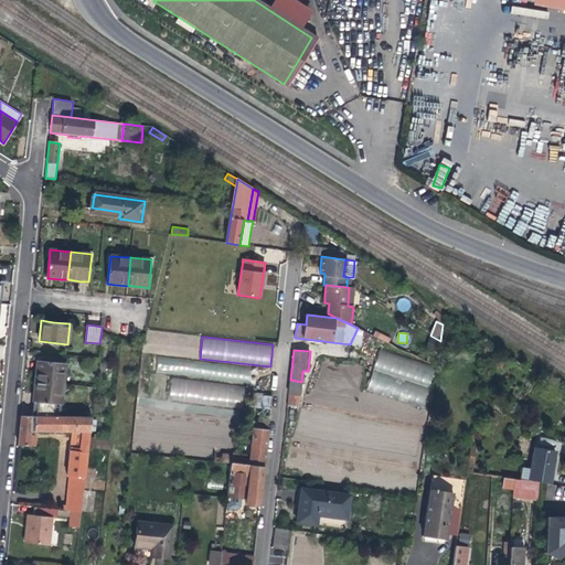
[(379,351),(368,391),(424,406),(436,366),(379,351)]
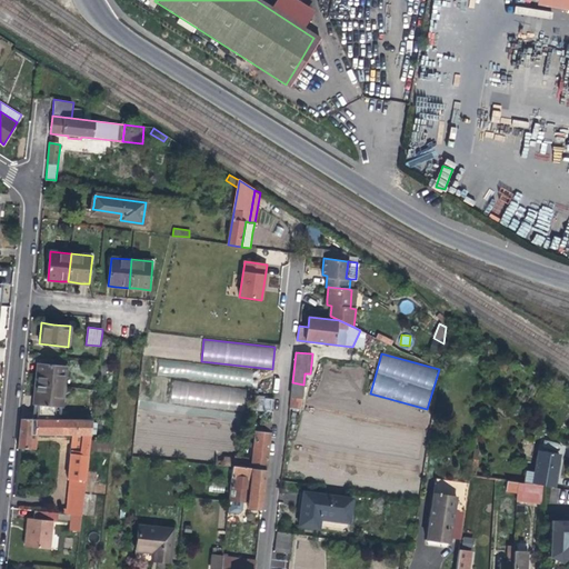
[(157,376),(252,383),(253,368),(158,360),(157,376)]
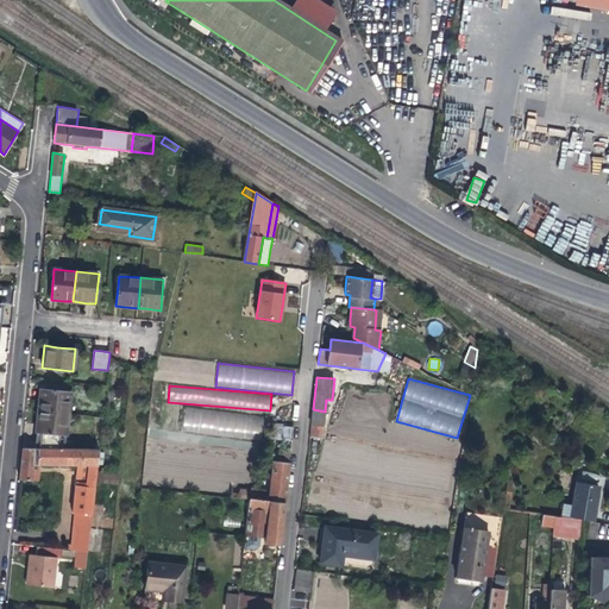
[(39,400),(38,410),(68,414),(70,391),(41,389),(39,400)]
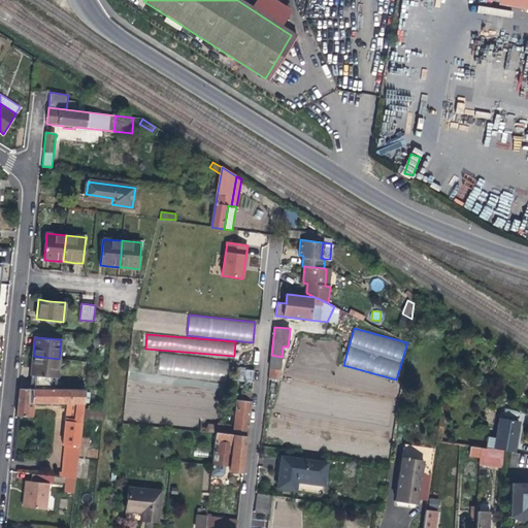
[(158,373),(226,382),(229,361),(161,353),(158,373)]
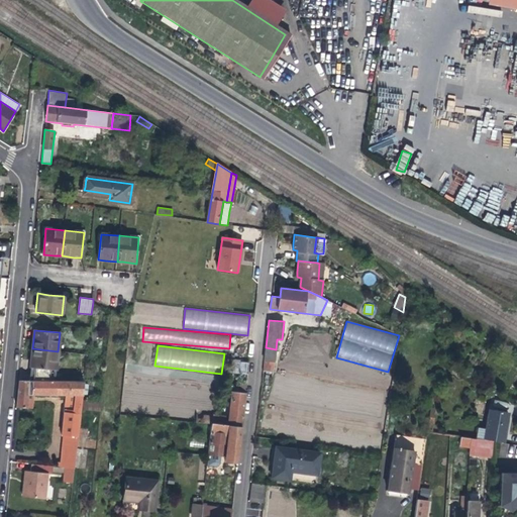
[(273,371),(276,349),(266,347),(265,356),(263,370),(273,371)]
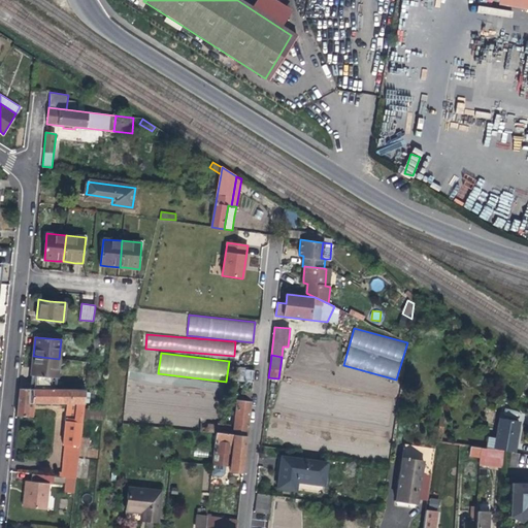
[(57,377),(59,359),(33,356),(31,370),(31,374),(35,375),(33,390),(51,390),(52,376),(57,377)]
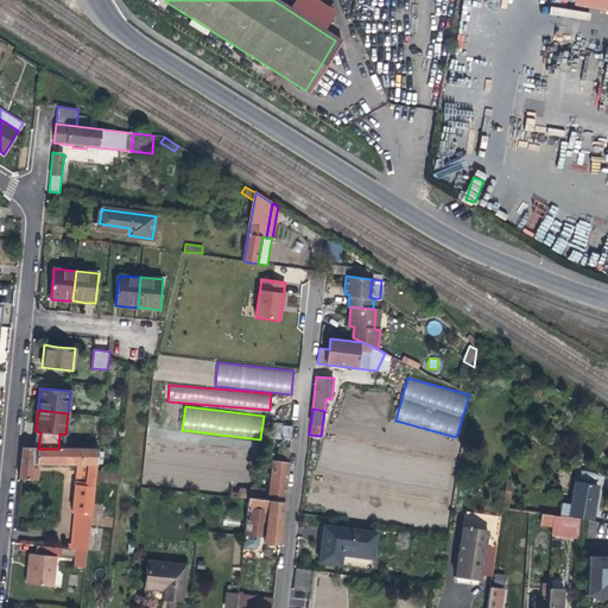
[(292,424),(271,420),(268,439),(285,441),(290,442),(292,424)]
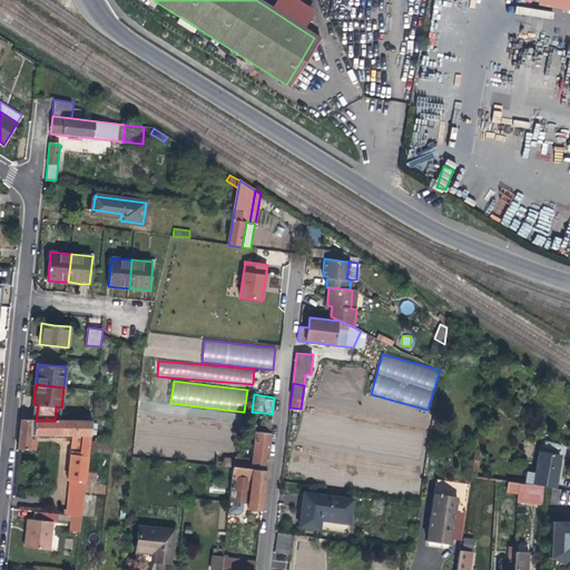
[(21,421),(18,449),(30,451),(31,435),(69,435),(67,454),(70,454),(68,480),(70,480),(66,516),(81,517),(92,421),(55,421),(36,421),(21,421)]
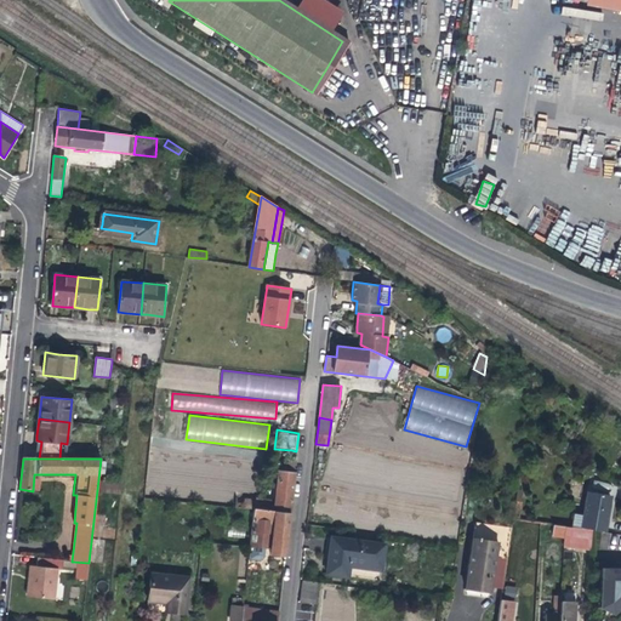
[(275,489),(274,500),(273,511),(290,513),(296,461),(283,460),(281,471),(278,471),(277,479),(275,479),(274,489),(275,489)]
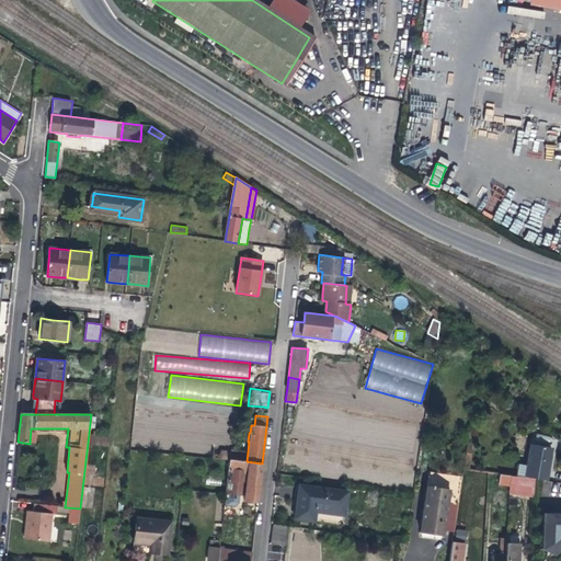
[(517,464),(515,476),(535,479),(547,480),(548,469),(552,448),(530,444),(526,465),(517,464)]
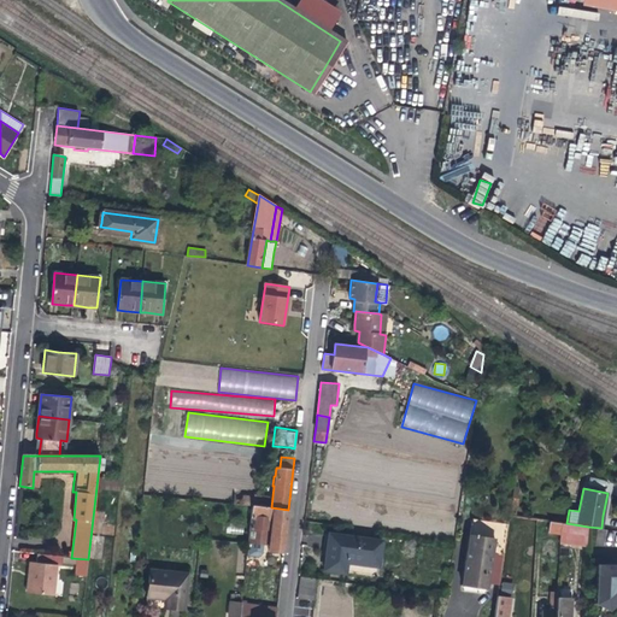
[(235,494),(234,504),(244,505),(245,495),(235,494)]
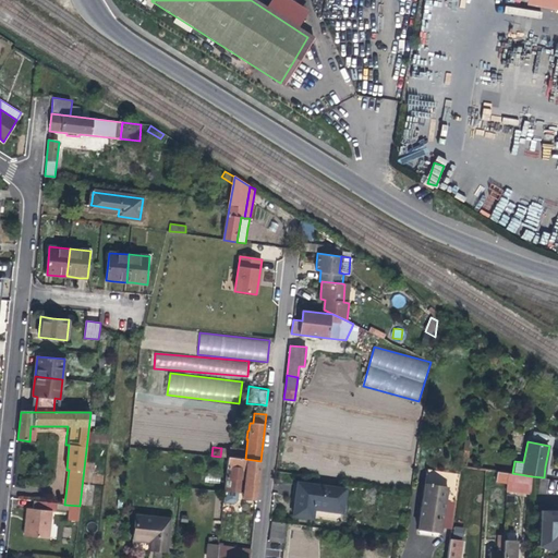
[(230,447),(230,449),(229,458),(245,459),(246,449),(230,447)]
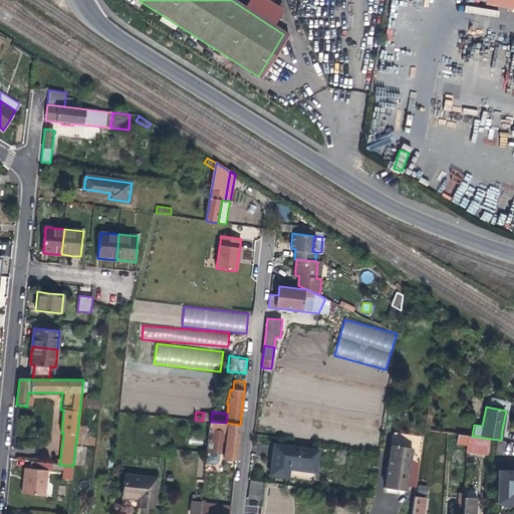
[(212,414),(204,413),(203,421),(211,422),(212,414)]
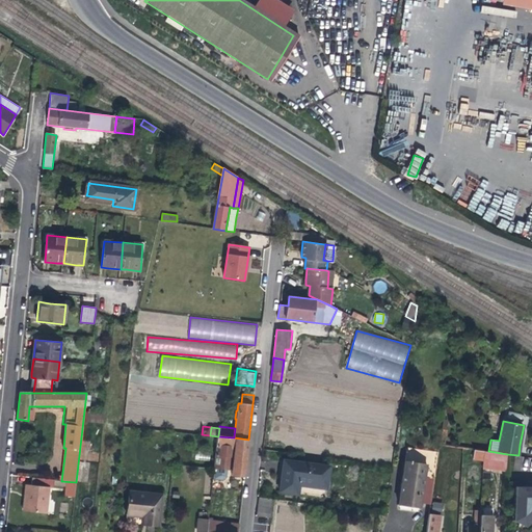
[(448,429),(442,428),(441,433),(440,444),(445,445),(448,429)]
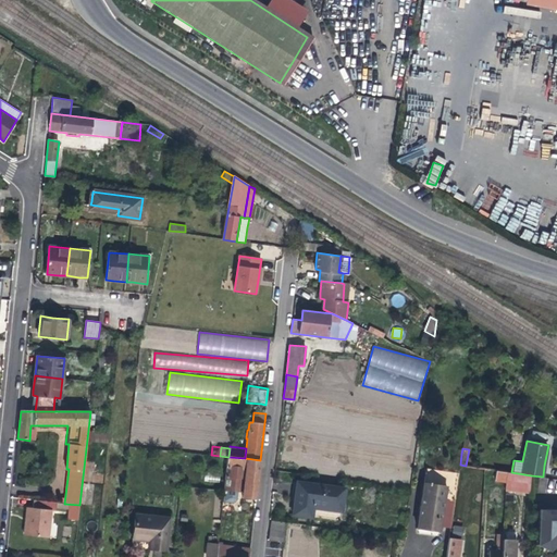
[(256,499),(260,460),(245,458),(229,457),(225,484),(223,500),(233,502),(235,502),(237,499),(238,491),(244,492),(243,497),(247,498),(256,499)]
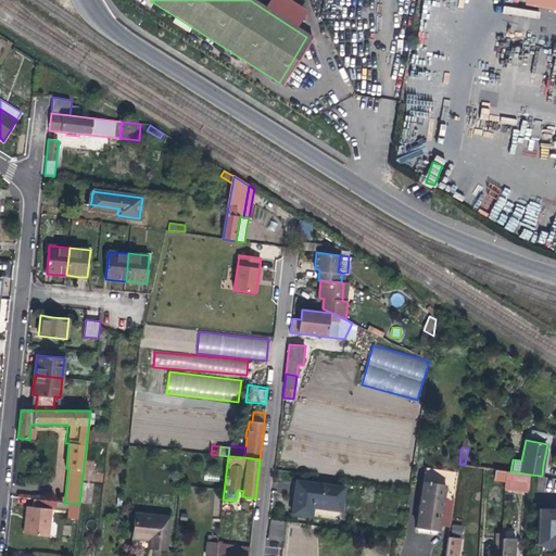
[(439,525),(450,527),(451,520),(456,481),(457,472),(458,466),(428,460),(417,527),(439,530),(439,525)]
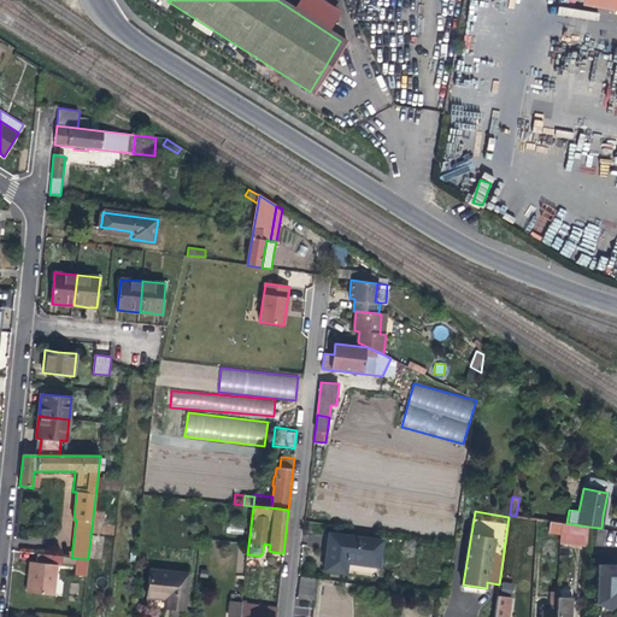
[(560,533),(562,523),(550,521),(550,530),(560,533)]
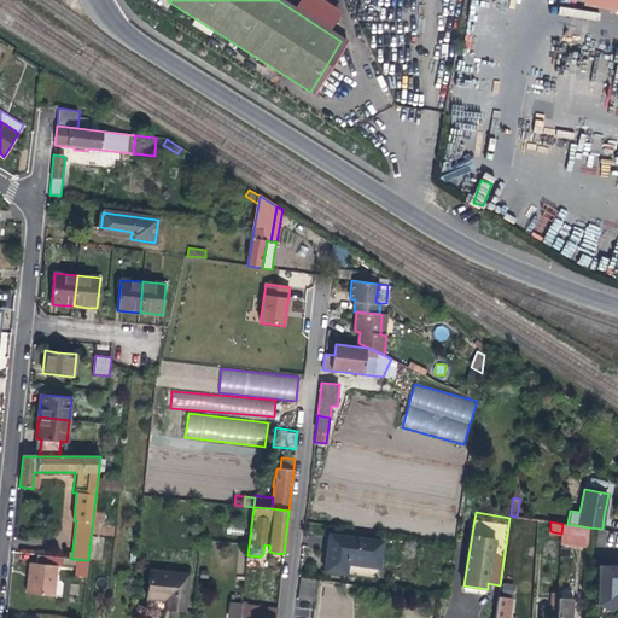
[(588,554),(589,528),(567,524),(564,524),(563,524),(561,534),(561,551),(588,554)]
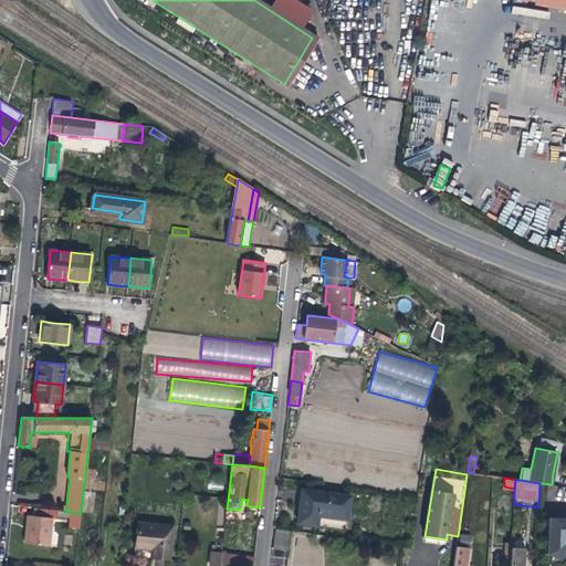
[(297,522),(317,525),(318,515),(346,520),(349,496),(303,490),(301,501),(297,522)]
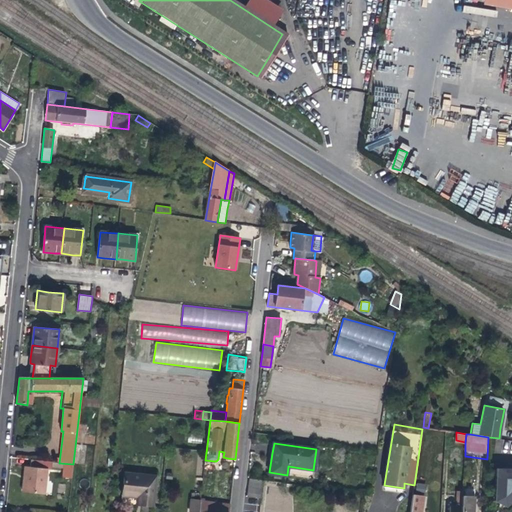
[(28,478),(23,478),(22,491),(44,493),(47,469),(51,469),(52,462),(30,460),(29,467),(28,478)]
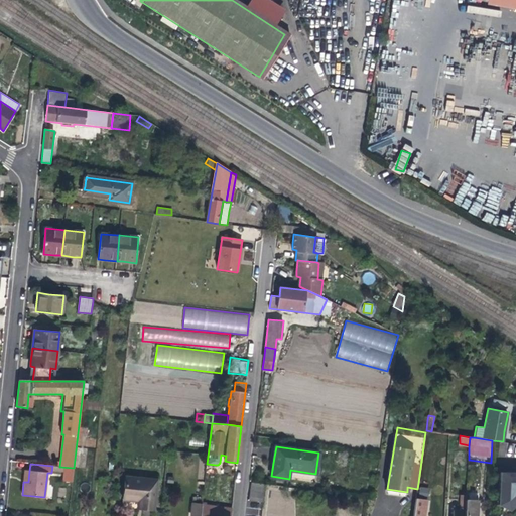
[(507,509),(515,502),(515,473),(500,472),(499,505),(507,509)]
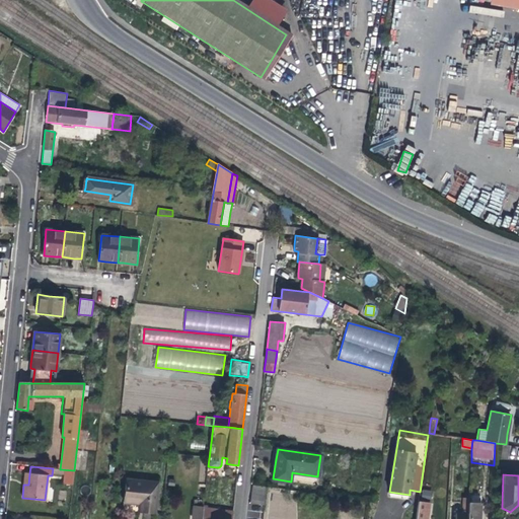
[(124,502),(139,504),(143,504),(143,511),(155,513),(158,482),(126,478),(124,502)]
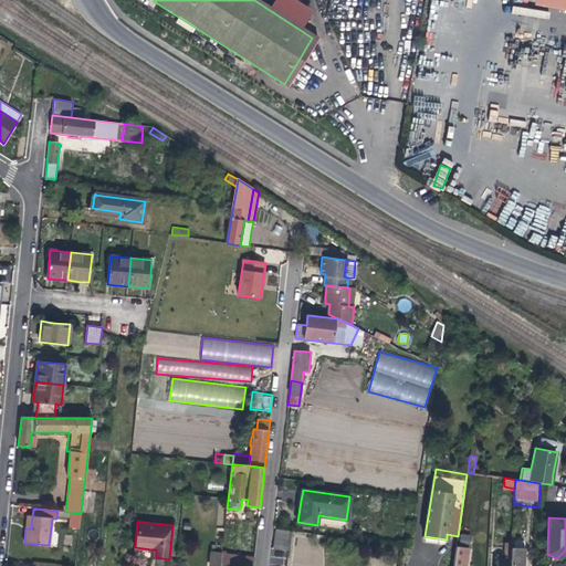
[(274,547),(289,548),(290,541),(291,531),(276,528),(274,547)]
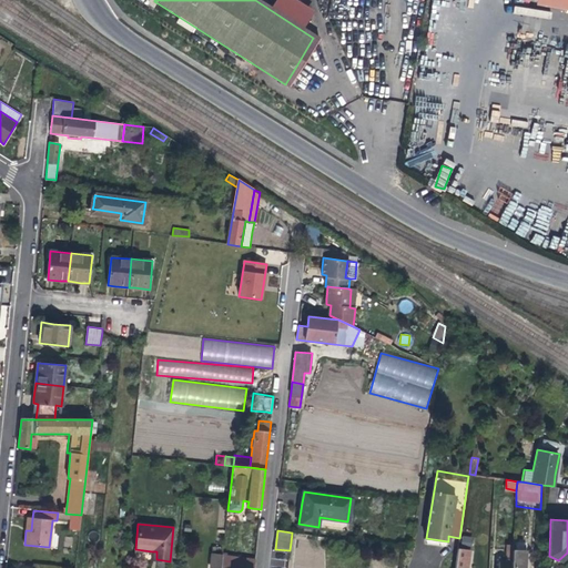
[(463,536),(462,545),(473,546),(473,537),(463,536)]
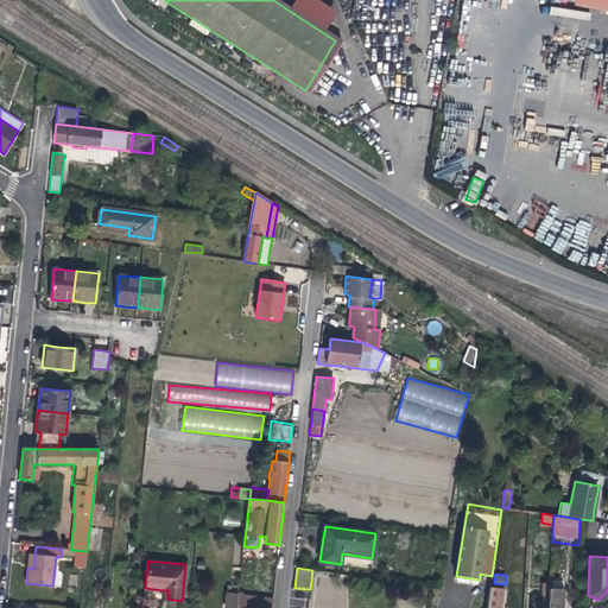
[(548,607),(550,588),(550,574),(546,574),(546,576),(543,576),(542,593),(537,593),(536,601),(534,601),(533,607),(548,607)]
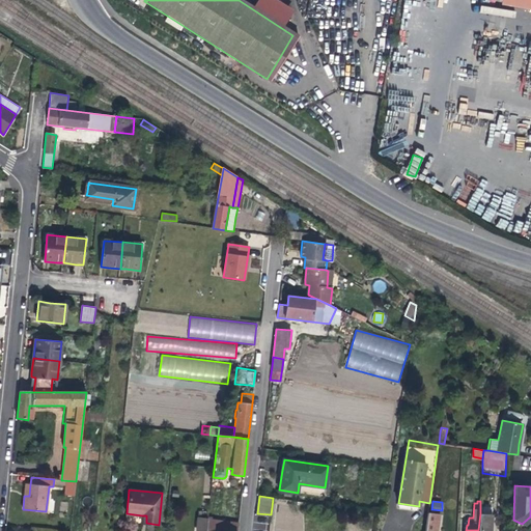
[(438,514),(428,512),(425,530),(437,530),(439,524),(437,524),(438,514)]
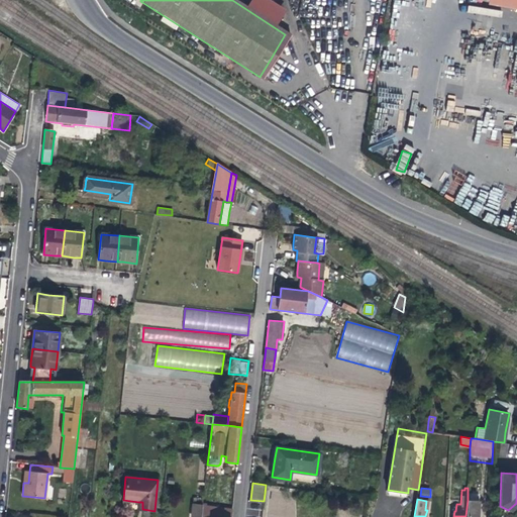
[(477,516),(479,501),(468,500),(466,516),(477,516)]
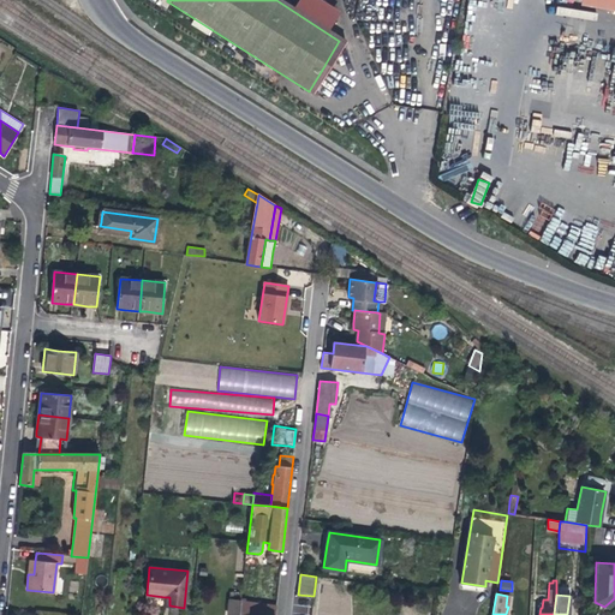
[(227,614),(239,614),(242,602),(242,599),(230,599),(227,614)]
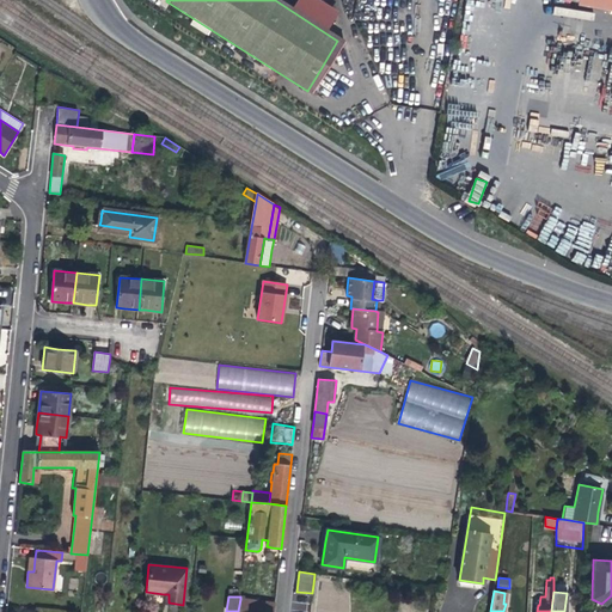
[(273,611),(274,603),(240,599),(238,611),(273,611)]
